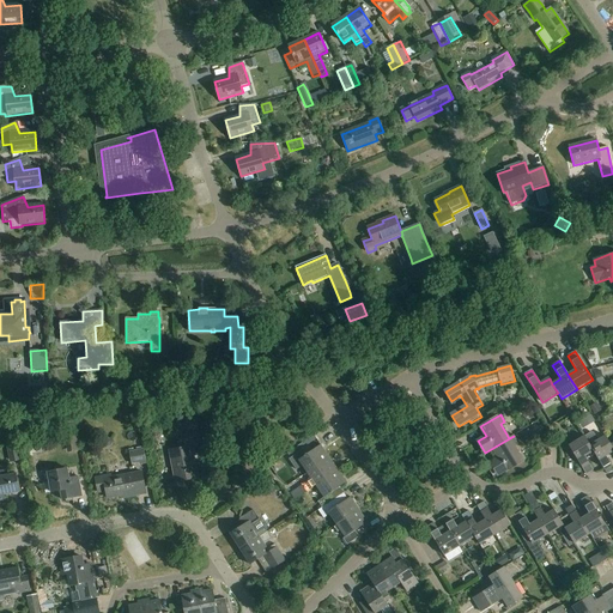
[(187,419),(190,439),(184,441),(186,448),(169,451),(176,484),(199,479),(194,456),(204,455),(200,437),(207,436),(204,416),(187,419)]
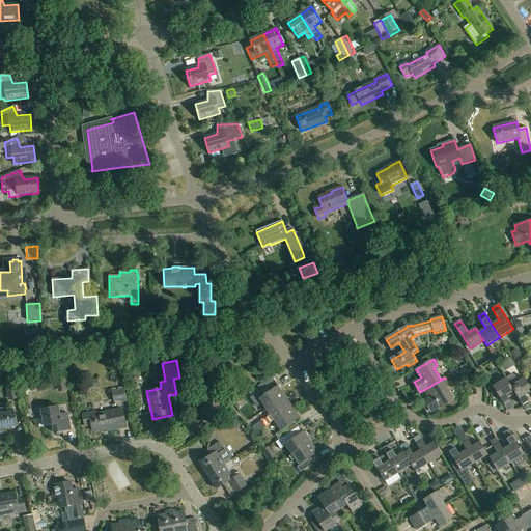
[(64,374),(57,375),(60,392),(67,391),(64,374)]
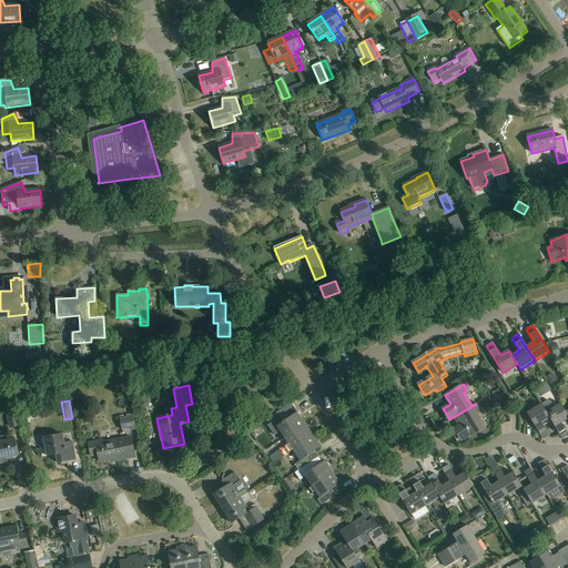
[(548,402),(543,405),(547,413),(550,418),(550,419),(563,440),(567,436),(567,434),(561,423),(567,418),(567,416),(566,413),(561,405),(555,408),(550,402),(548,402)]
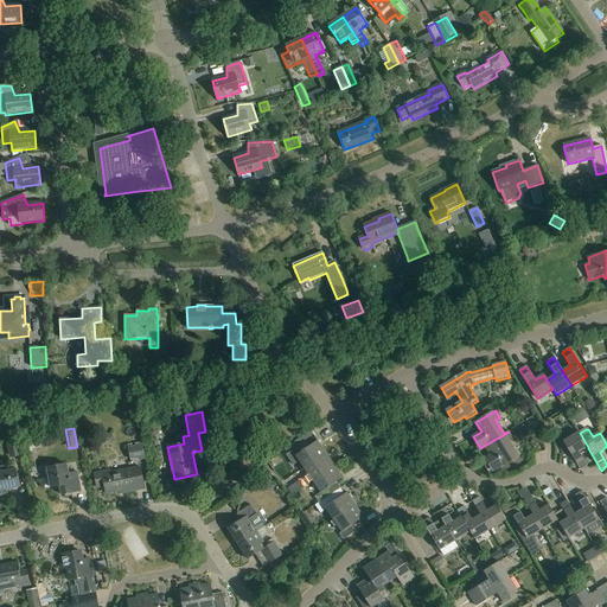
[(542,430),(534,435),(541,447),(549,442),(542,430)]
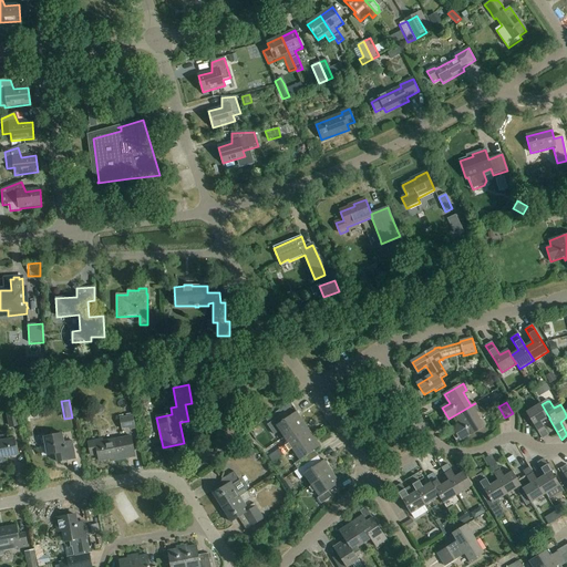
[(475,403),(449,419),(449,420),(456,415),(462,424),(454,428),(461,440),(471,434),(472,436),(485,428),(475,412),(478,410),(475,403)]
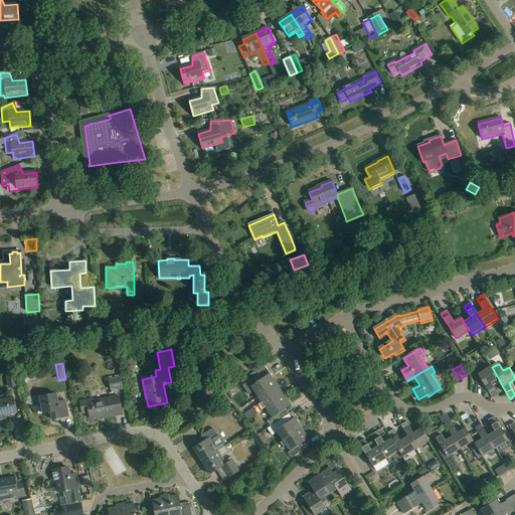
[(496,374),(492,367),(491,367),(478,375),(493,399),(499,395),(492,384),(499,380),(499,379),(496,374)]
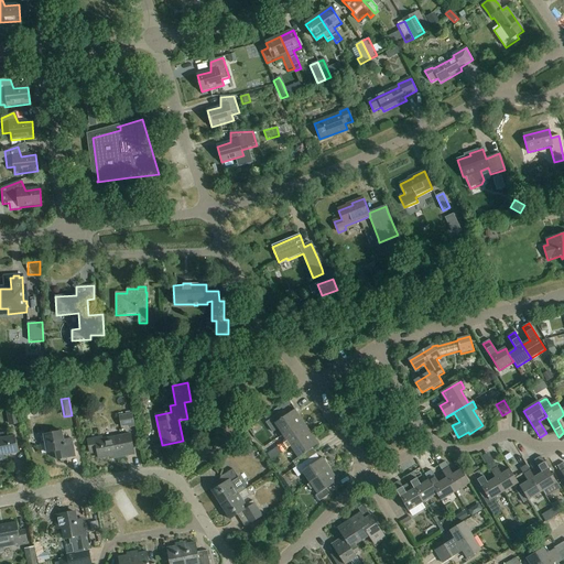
[(15,404),(6,407),(10,426),(19,425),(15,404)]
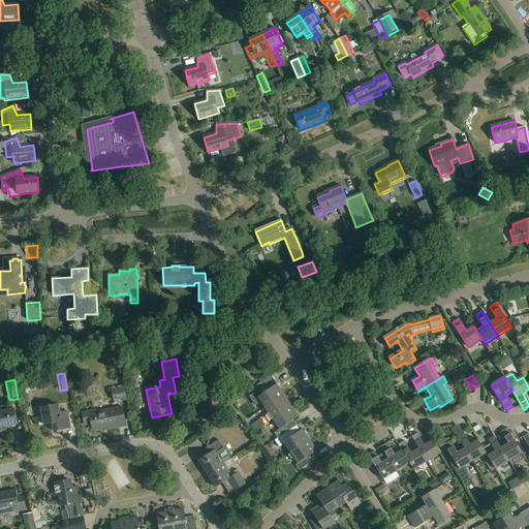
[(263,401),(268,407),(284,396),(277,384),(252,401),(256,406),(263,401)]
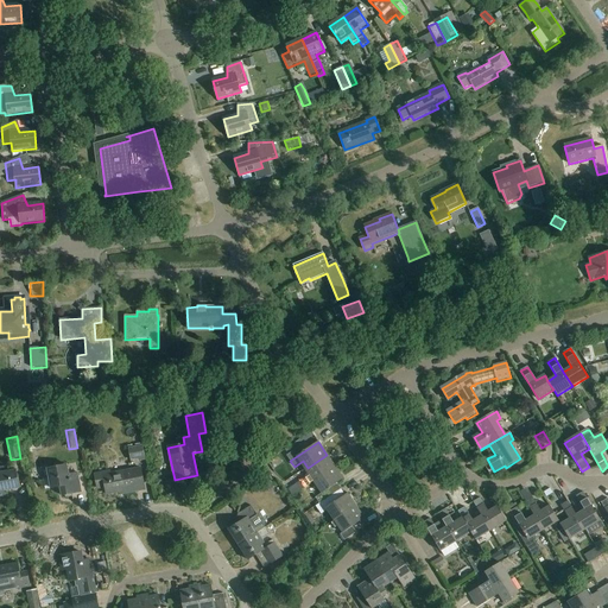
[(143,445),(128,449),(131,462),(145,458),(143,445)]
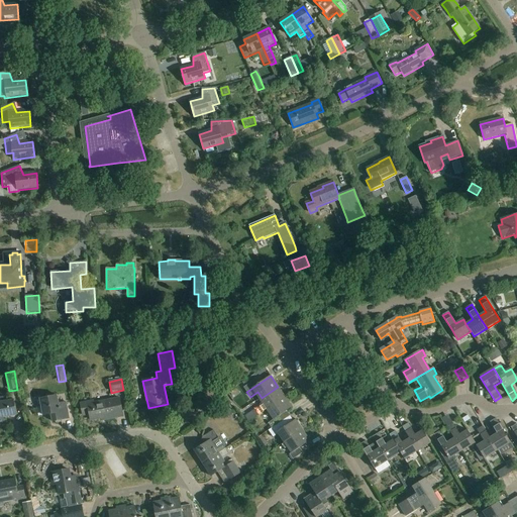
[(262,413),(267,410),(267,409),(285,397),(278,387),(262,398),(266,403),(257,408),(262,413)]
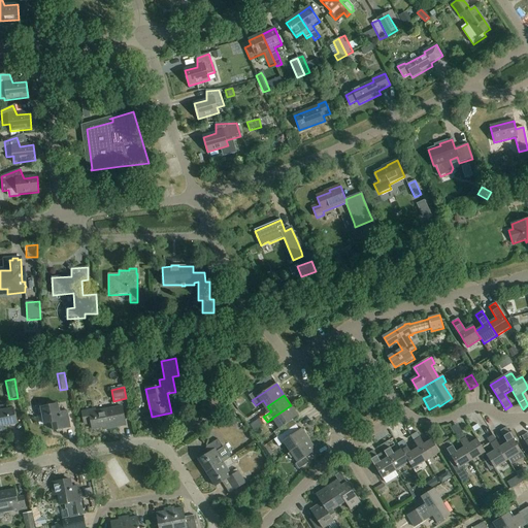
[(60,413),(58,404),(41,407),(42,416),(38,417),(39,426),(53,423),(54,431),(57,431),(57,433),(63,432),(63,429),(70,428),(67,411),(60,413)]
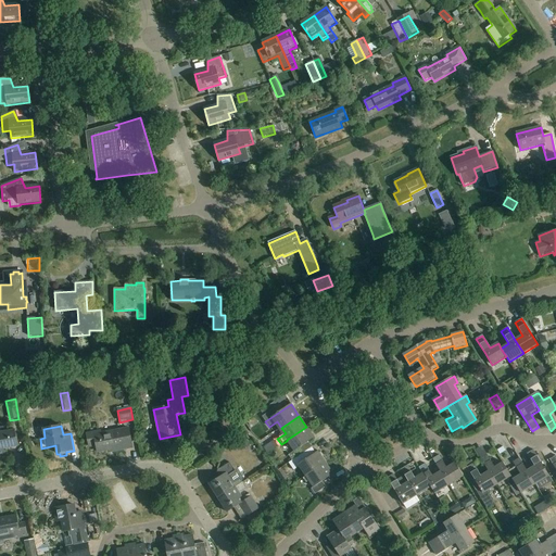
[(15,430),(5,432),(4,427),(0,427),(0,457),(5,456),(4,450),(19,446),(15,430)]
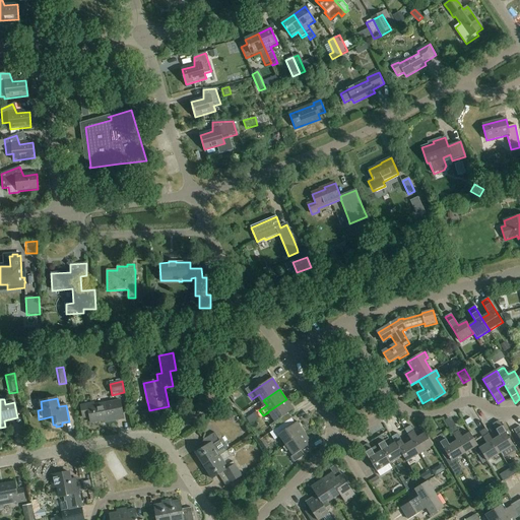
[(270,426),(273,431),(283,425),(280,419),(294,410),(286,399),(268,411),(268,412),(275,423),(270,426)]
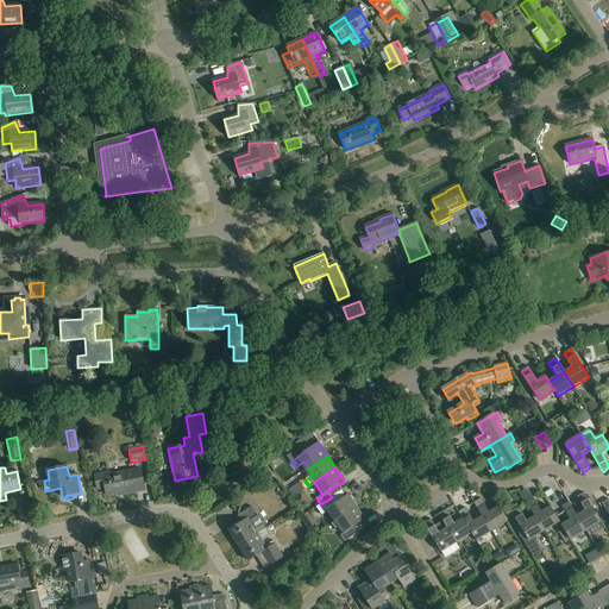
[(145,491),(142,470),(112,475),(111,472),(95,476),(99,490),(106,489),(107,496),(125,493),(125,495),(145,491)]
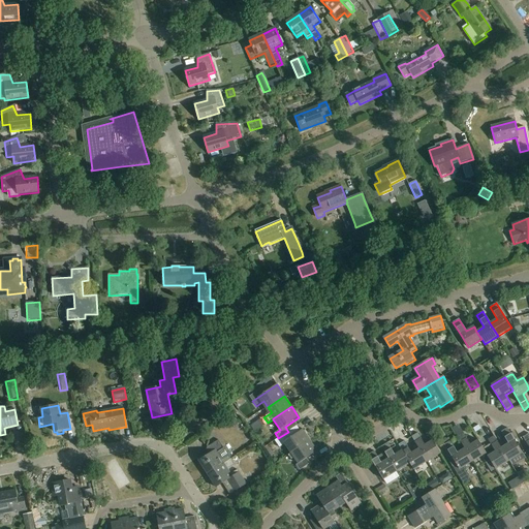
[(228,424),(235,427),(238,422),(232,417),(228,424)]
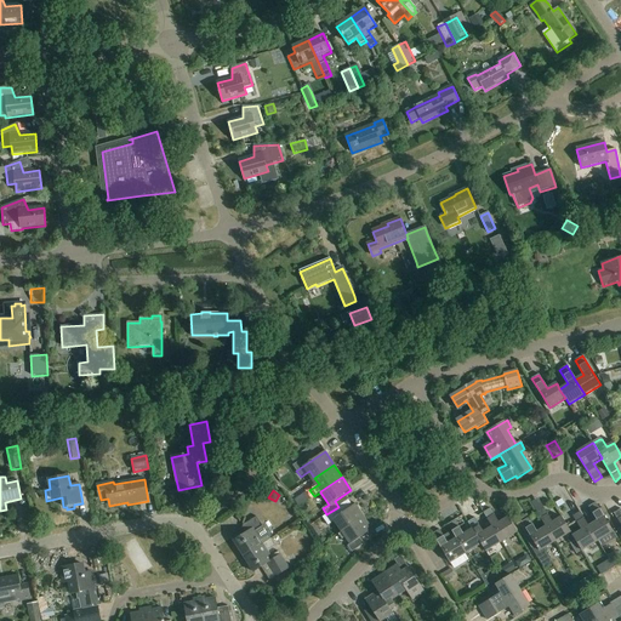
[(309,490),(295,501),(298,507),(313,496),(309,490)]
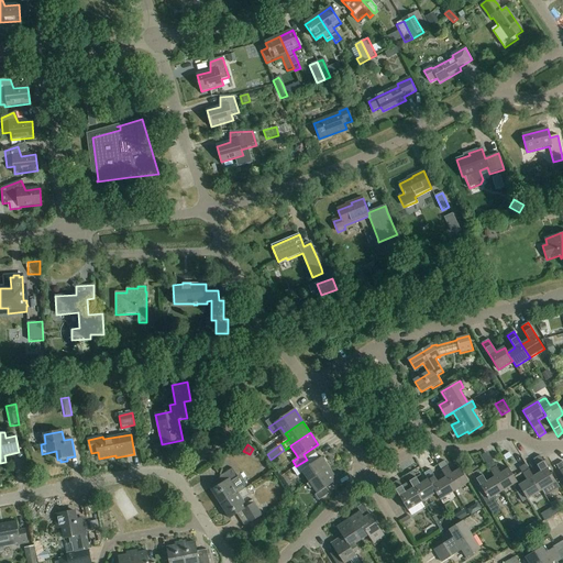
[(541,473),(533,477),(541,490),(555,482),(540,456),(533,460),(541,473)]
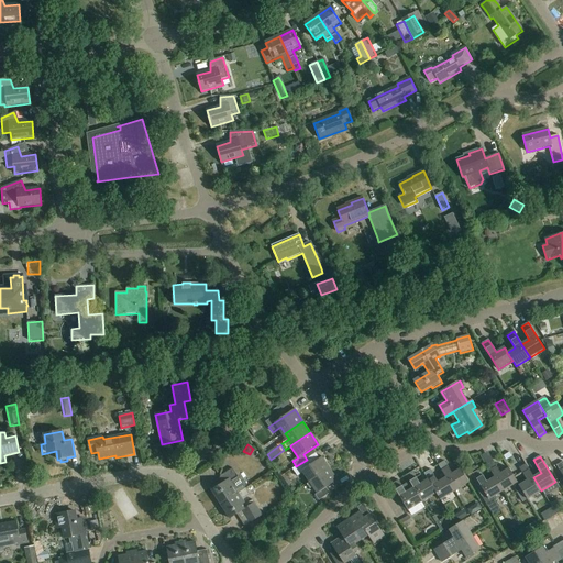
[(304,473),(309,483),(330,468),(322,457),(310,465),(307,460),(296,466),(293,470),(297,477),(304,473)]
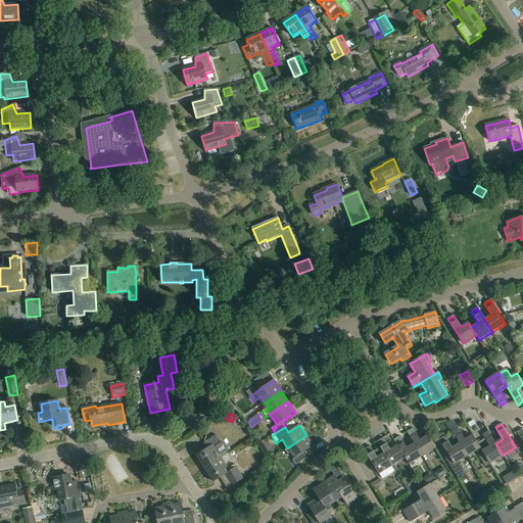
[(407,432),(414,444),(415,444),(422,457),(435,448),(428,436),(420,440),(413,428),(407,432)]
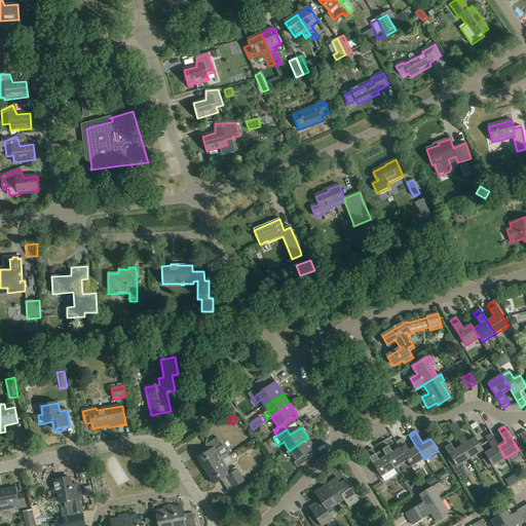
[(462,446),(470,459),(483,451),(476,438),(468,443),(460,430),(455,435),(462,446)]
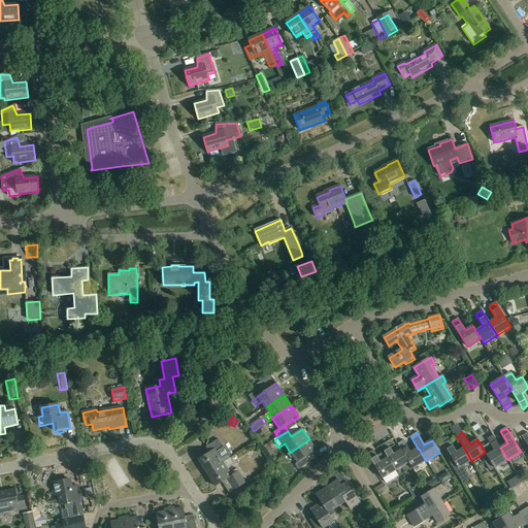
[(507,460),(500,448),(493,435),(487,439),(494,452),(487,456),(494,468),(507,460)]
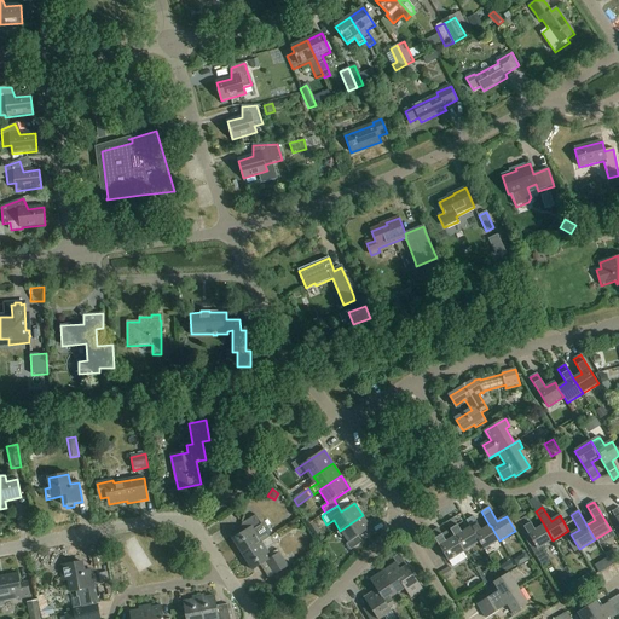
[(267,534),(260,539),(254,531),(262,526),(255,515),(236,527),(241,534),(232,539),(243,555),(270,538),(267,534)]
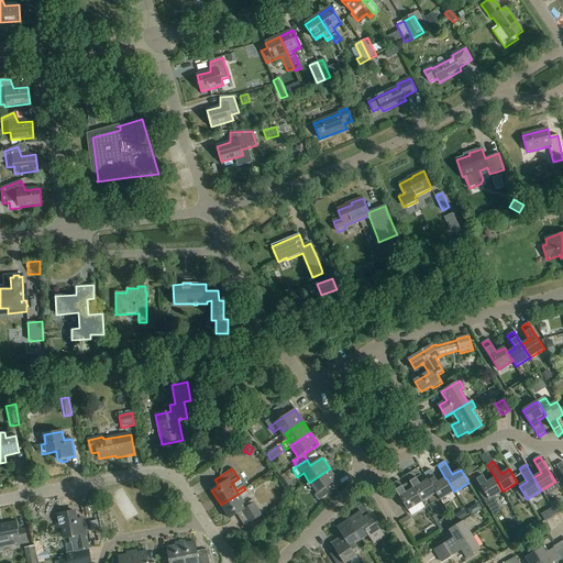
[(330,468),(309,483),(318,494),(316,495),(319,500),(330,494),(327,488),(338,481),(330,468)]
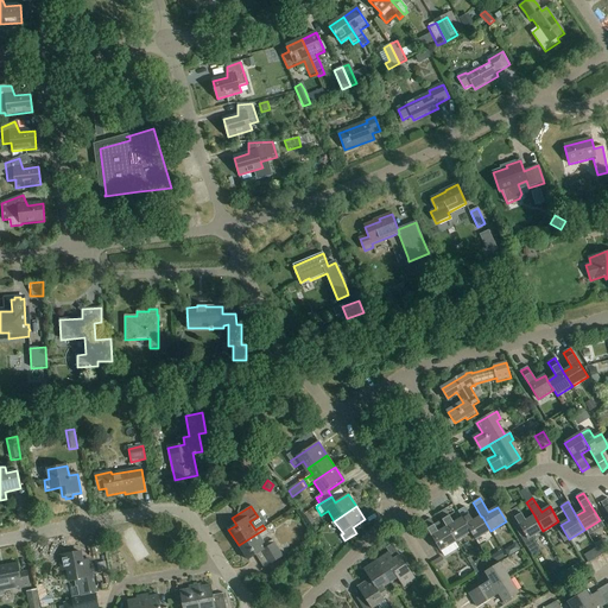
[(458,512),(462,518),(472,533),(470,533),(475,540),(491,531),(482,517),(481,517),(474,521),(464,507),(458,512)]
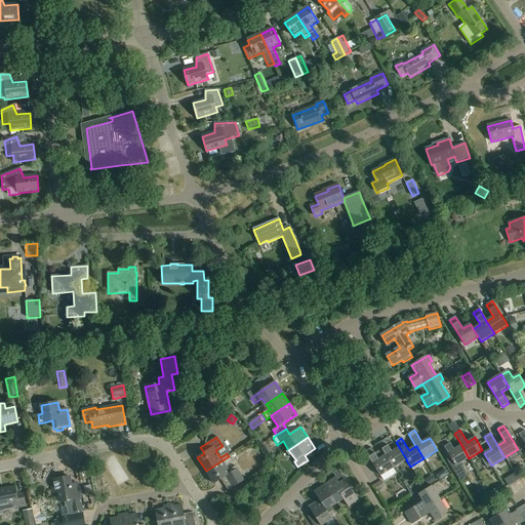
[(441,442),(452,460),(449,462),(459,480),(467,475),(459,463),(469,458),(461,445),(454,450),(447,438),(441,442)]
